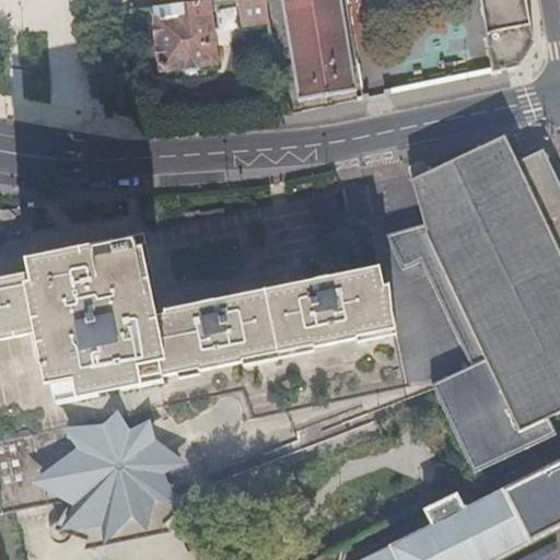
[(210,0),(201,0),(158,6),(159,16),(156,16),(162,63),(167,68),(218,61),(210,0)]
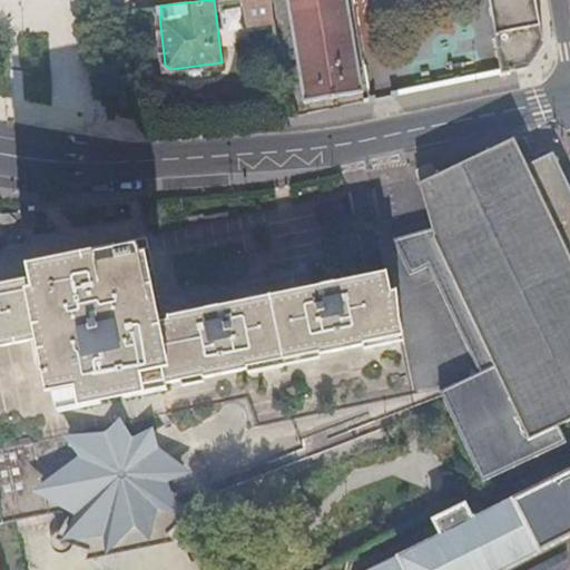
[(243,0),(247,25),(276,21),(273,0),(243,0)]
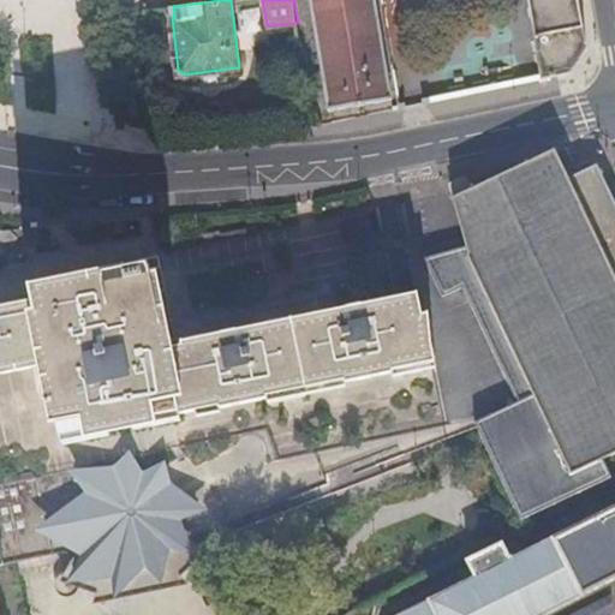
[(310,0),(329,108),(390,97),(374,0),(310,0)]
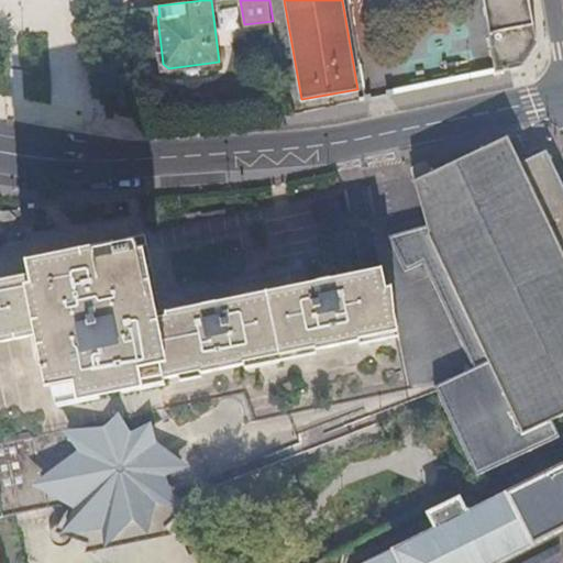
[(481,0),(485,22),(483,22),(493,72),(520,66),(537,45),(528,0),(481,0)]
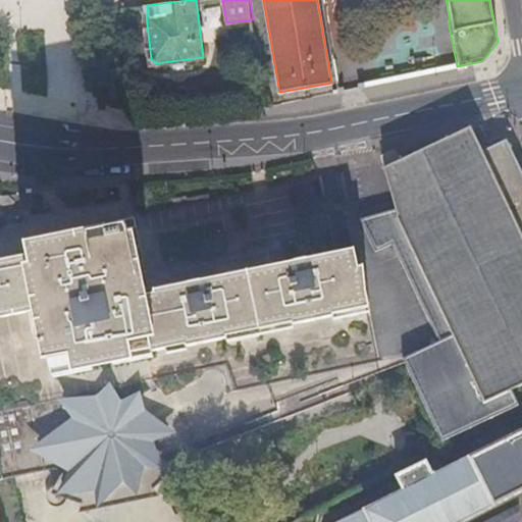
[(519,403),(512,389),(521,384),(521,171),(507,139),(482,151),(471,126),(453,135),(399,160),(384,167),(396,207),(359,216),(376,250),(395,243),(440,340),(404,357),(406,361),(444,440),(519,403)]
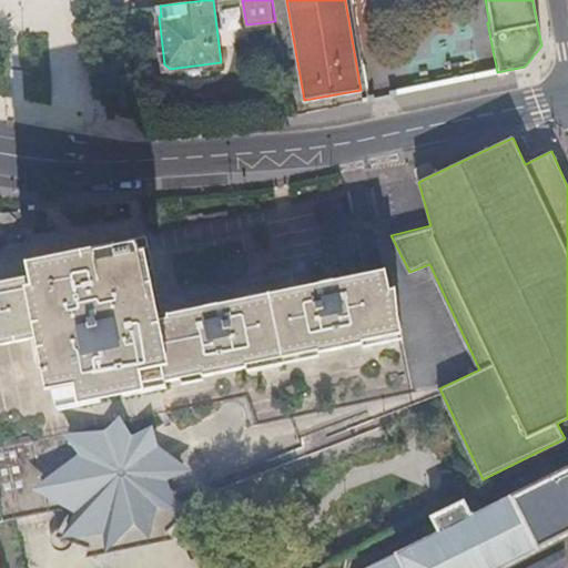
[(415,171),(418,182),(434,174),(429,163),(423,166),(415,171)]
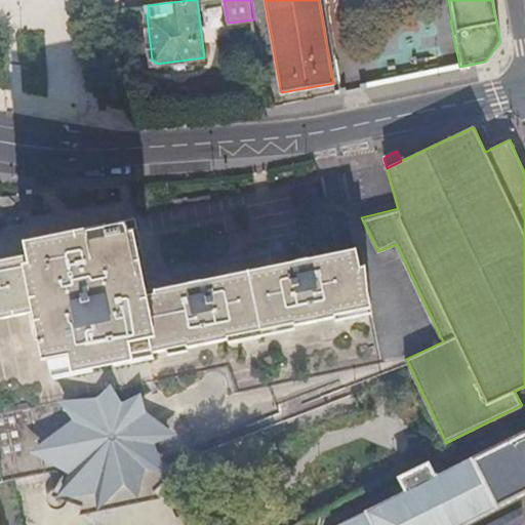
[(51,370),(158,349),(146,291),(132,228),(114,232),(47,245),(27,250),(28,256),(39,311),(46,346),(51,370)]
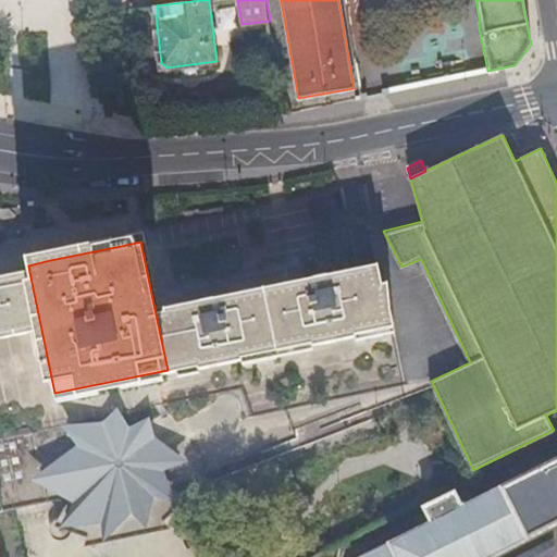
[(270,286),(283,347),(394,325),(379,264),(367,267),(294,281),(270,286)]
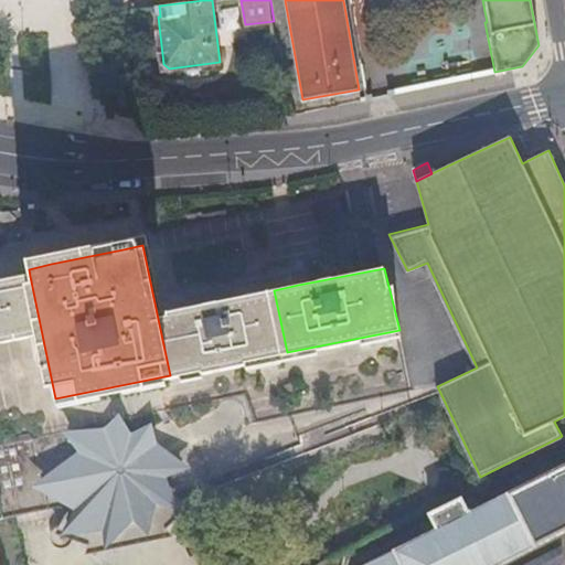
[(0,342),(42,334),(30,276),(0,281),(0,342)]
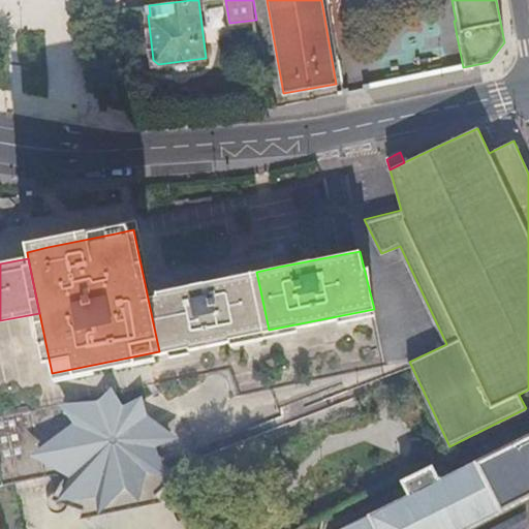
[(252,333),(269,330),(256,272),(240,275),(153,291),(147,293),(159,351),(164,350),(252,333)]
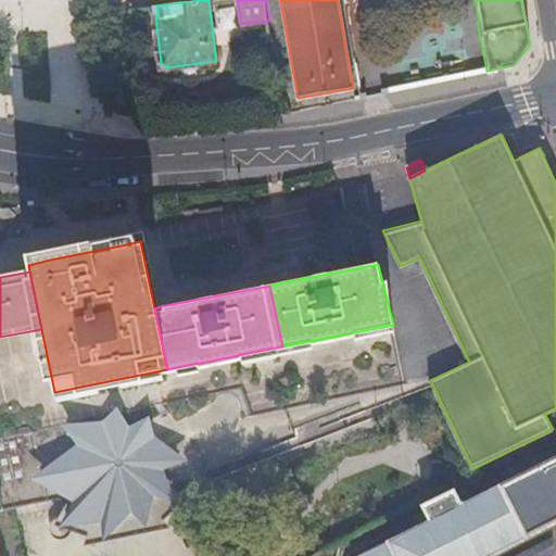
[(0,440),(14,507),(60,498),(74,506),(66,520),(108,531),(106,523),(140,517),(146,523),(177,496),(172,491),(187,478),(295,436),(293,428),(359,402),(358,393),(248,416),(236,389),(0,436),(0,440)]
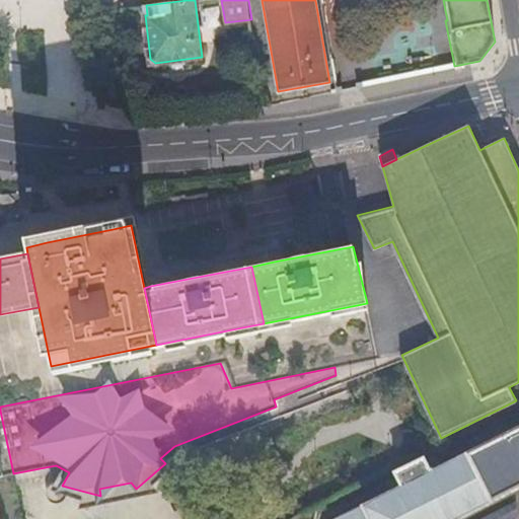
[(0,518),(0,475),(7,474),(13,473),(0,411),(0,518)]
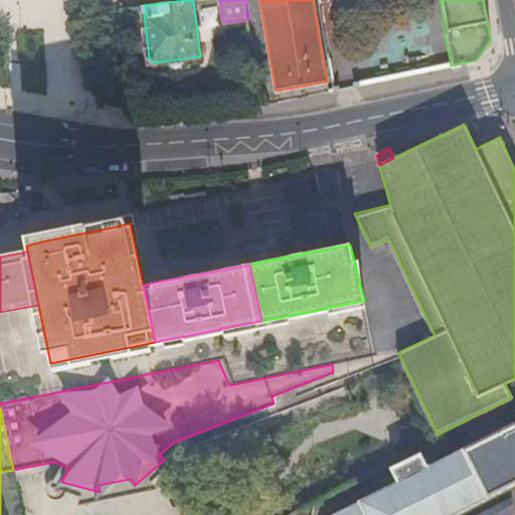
[(514,422),(443,460),(441,455),(439,453),(436,450),(433,449),(428,450),(423,453),(395,467),(401,481),(332,514),(451,514),(514,482),(514,422)]
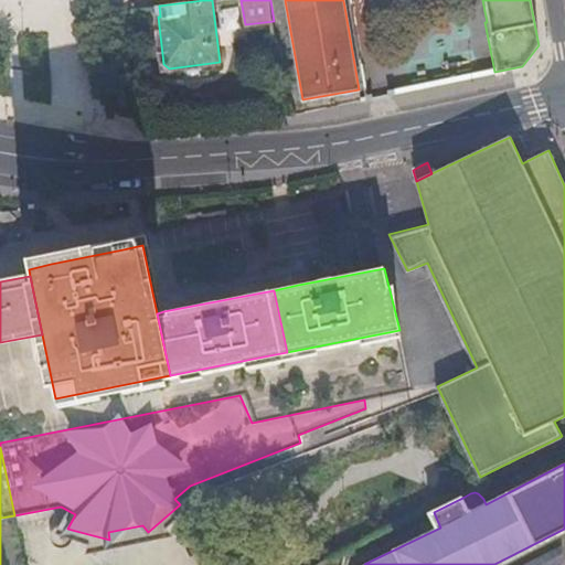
[(564,564),(564,529),(494,564),(564,564)]
